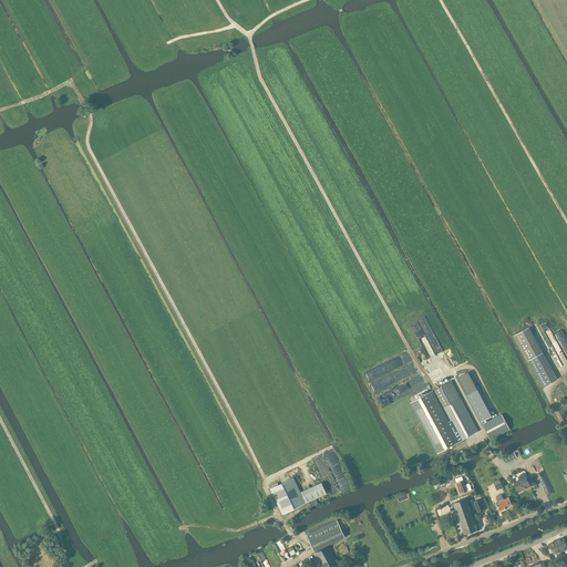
[(542,353),(543,353),(528,327),(514,334),(528,361),(542,353)]
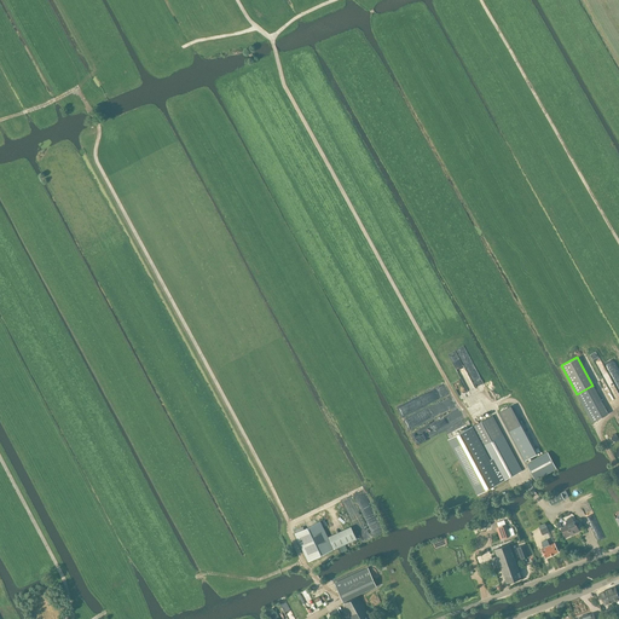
[(577,394),(591,422),(606,415),(591,386),(577,394)]
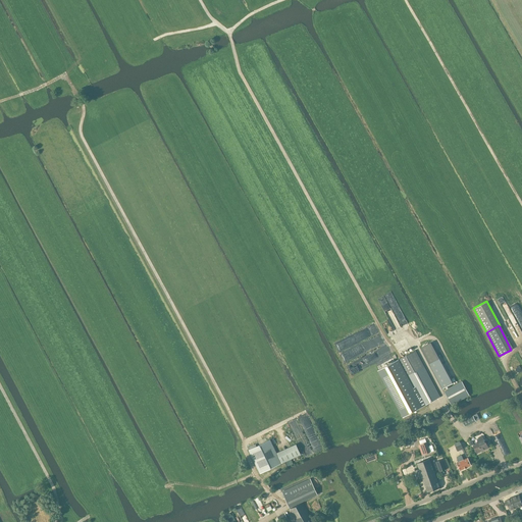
[(431,342),(420,347),(441,388),(453,382),(431,342)]
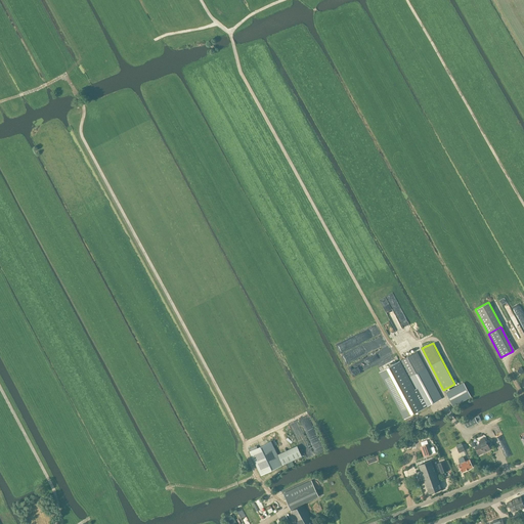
[(398,361),(381,372),(405,418),(441,398),(417,352),(398,361)]
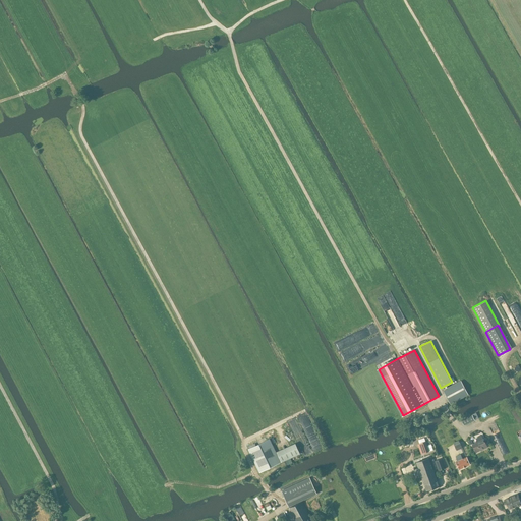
[(468,394),(461,381),(444,391),(450,403),(468,394)]
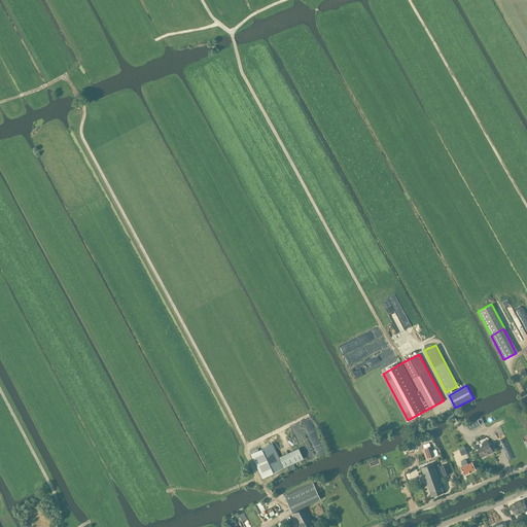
[(478,420),(466,425),(469,430),(481,425),(478,420)]
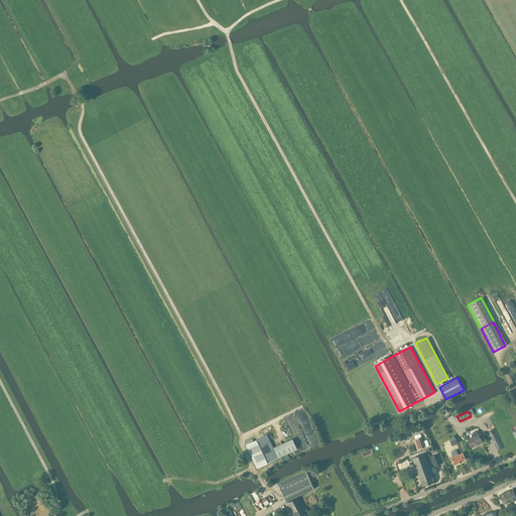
[(408,437),(406,431),(402,433),(400,433),(402,439),(408,437)]
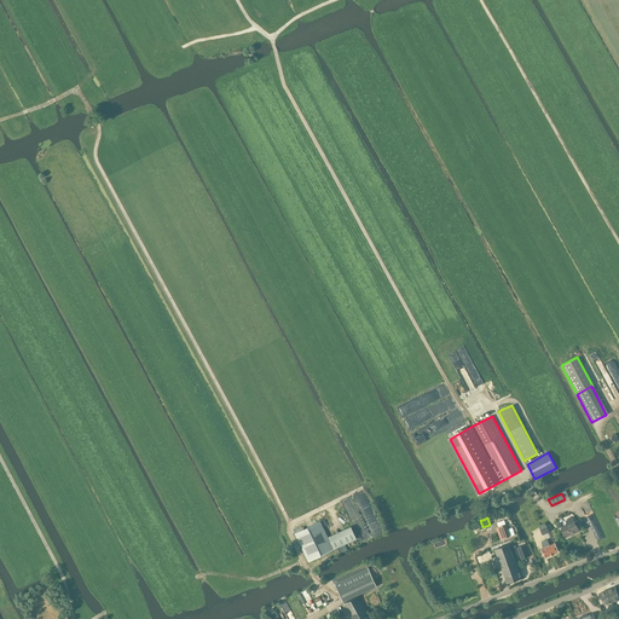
[(566,525),(561,527),(566,537),(571,534),(574,533),(579,531),(577,527),(578,527),(579,524),(574,522),(574,521),(573,521),(572,518),(567,519),(566,522),(567,522),(566,525)]
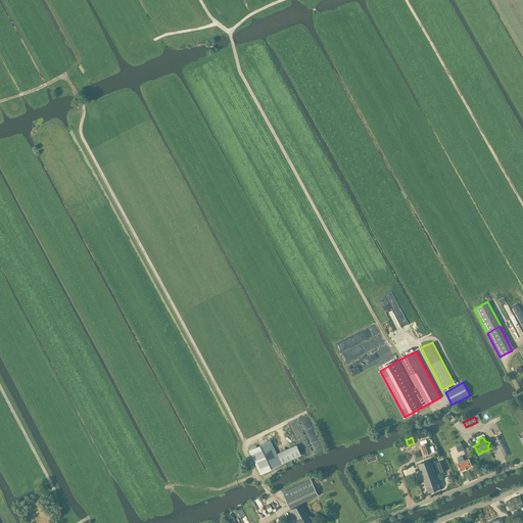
[(281,465),(270,441),(250,450),(262,474),(281,465)]
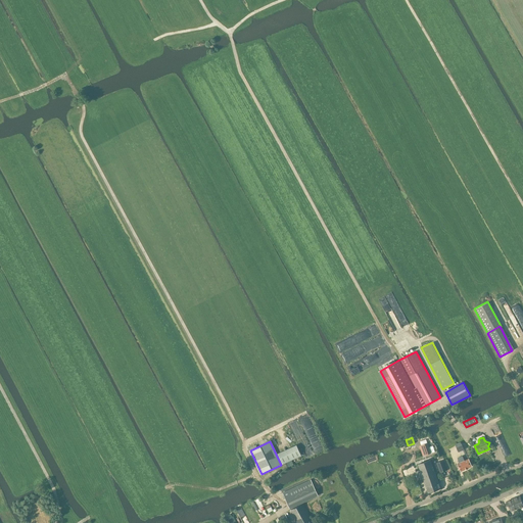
[(425,455),(431,453),(427,443),(422,444),(425,455)]
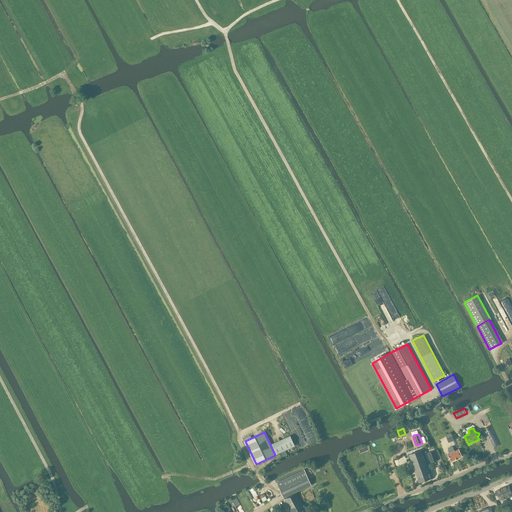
[(295,446),(290,436),(272,444),(277,454),(295,446)]
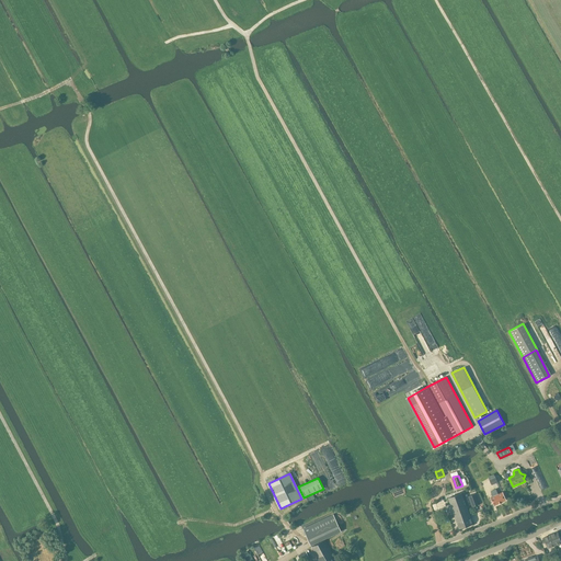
[(502,492),(497,494),(495,489),(491,491),(493,496),(491,497),(494,505),(506,500),(502,492)]
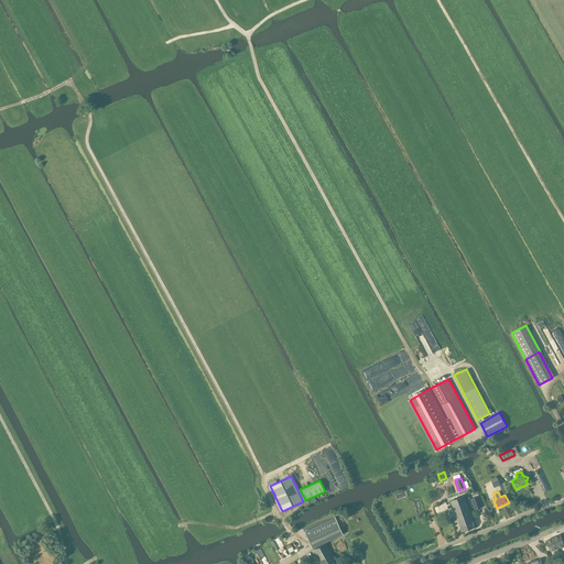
[(467,521),(473,519),(465,497),(451,501),(459,525),(467,522),(467,521)]
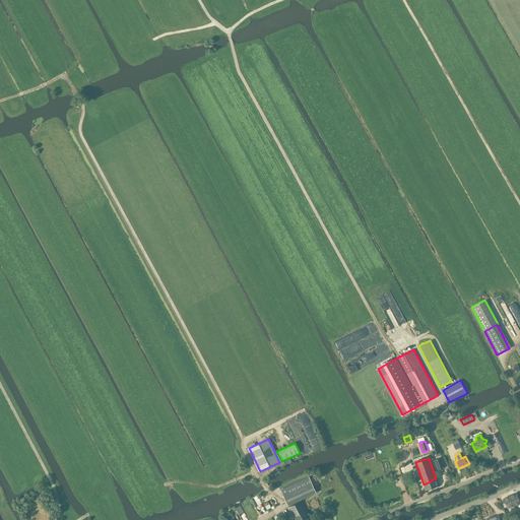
[(438,470),(444,468),(444,467),(441,458),(435,461),(438,470)]
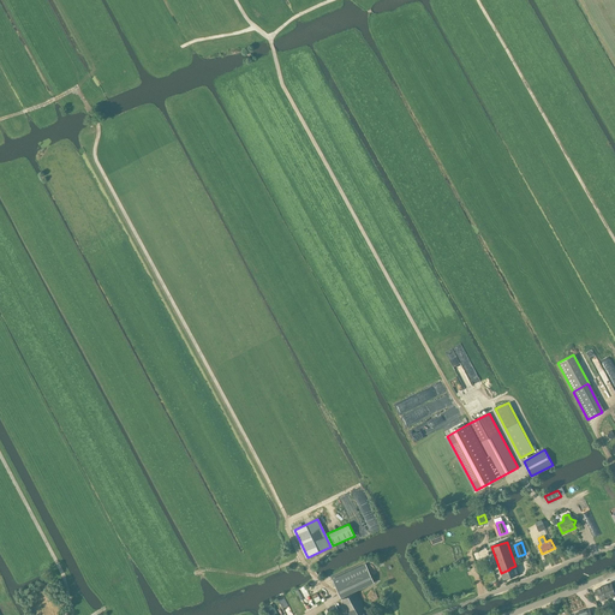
[(488,555),(485,550),(473,555),(476,560),(488,555)]
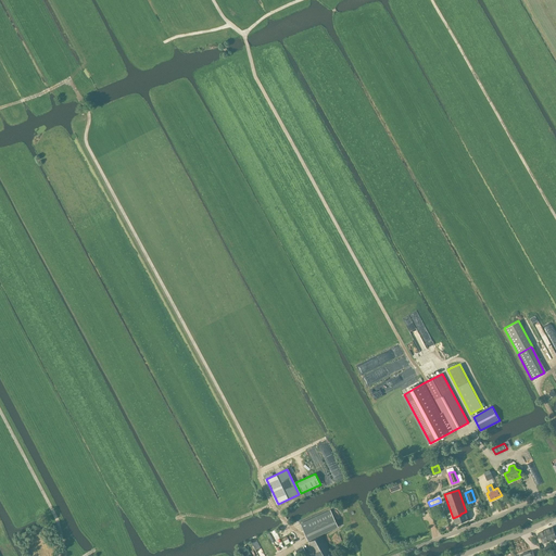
[(330,510),(301,525),(308,541),(338,527),(330,510)]
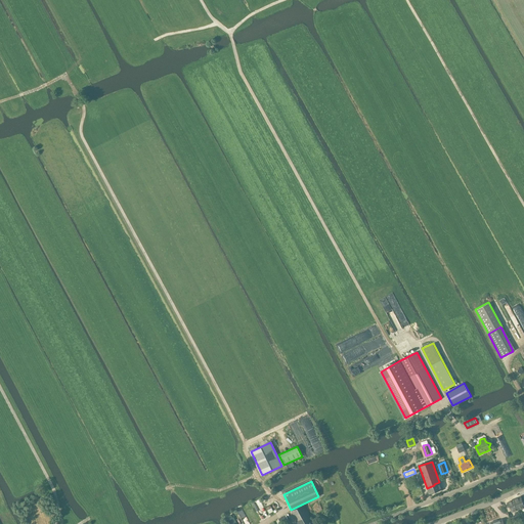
[(441,489),(439,482),(434,484),(434,485),(427,488),(429,493),(441,489)]
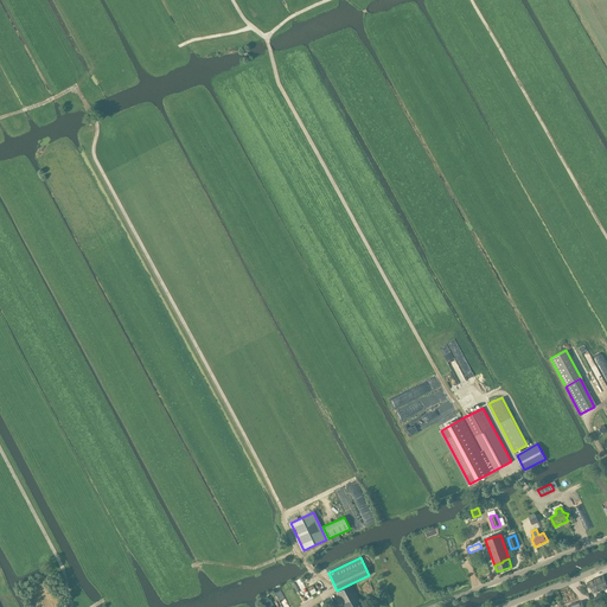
[(595,579),(600,589),(606,587),(606,585),(604,576),(595,579)]
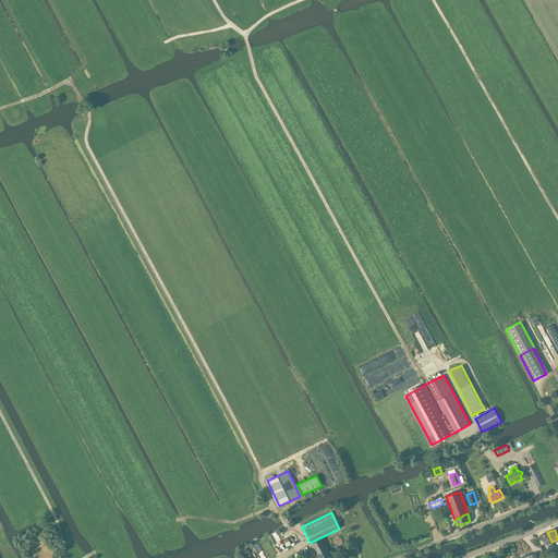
[(545,545),(552,542),(547,532),(541,534),(545,545)]
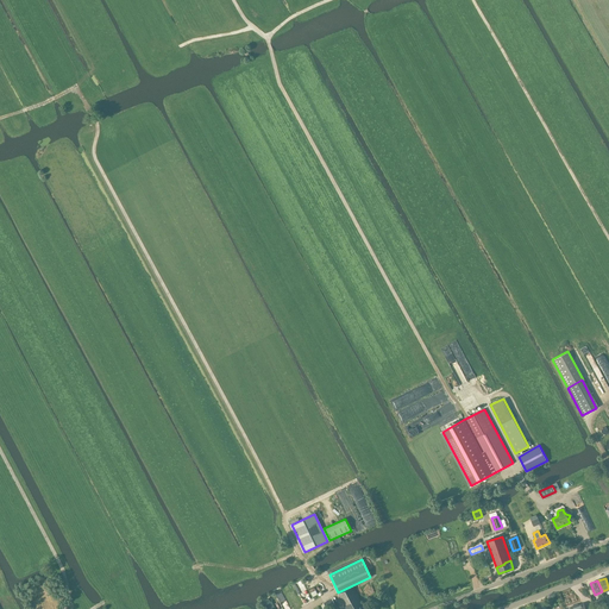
[(356,608),(363,606),(353,585),(338,594),(345,608),(356,608)]
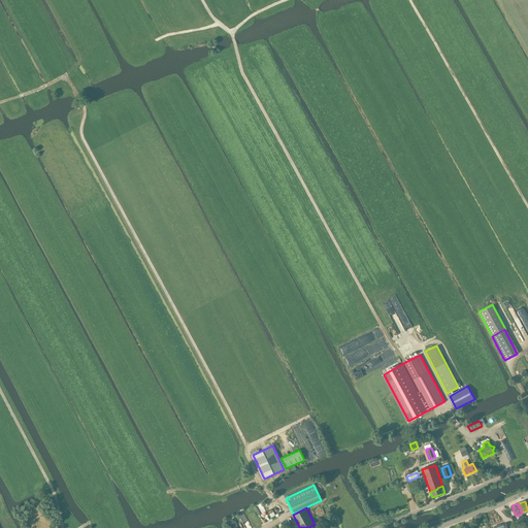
[(284,527),(291,525),(288,519),(281,523),(283,527),(284,527)]
